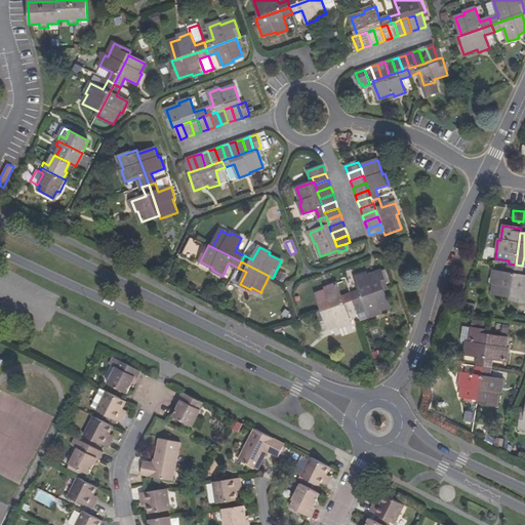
[(492,293),(511,296),(516,265),(509,264),(508,273),(493,271),(491,283),(493,283),(492,293)]
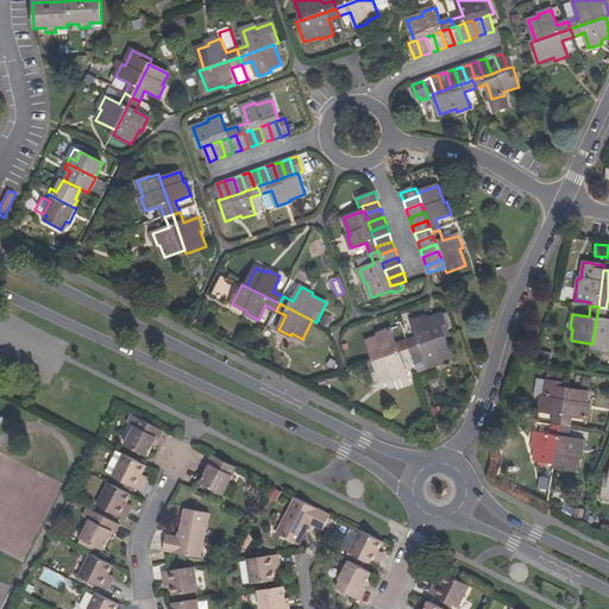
[(592,344),(591,349),(608,351),(608,319),(604,319),(606,308),(598,307),(592,344)]
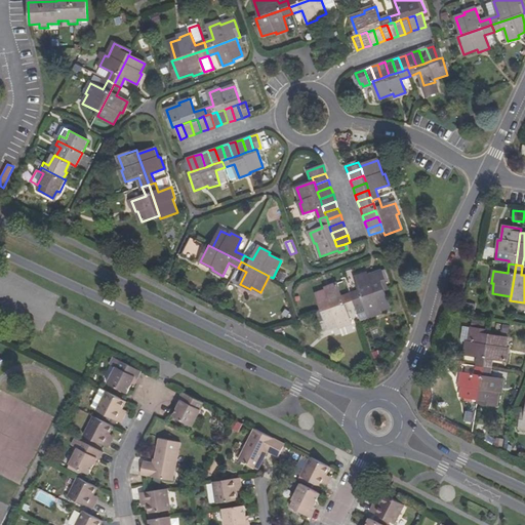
[(356,278),(360,290),(352,293),(354,299),(384,289),(388,288),(381,271),(368,275),(367,274),(356,278)]
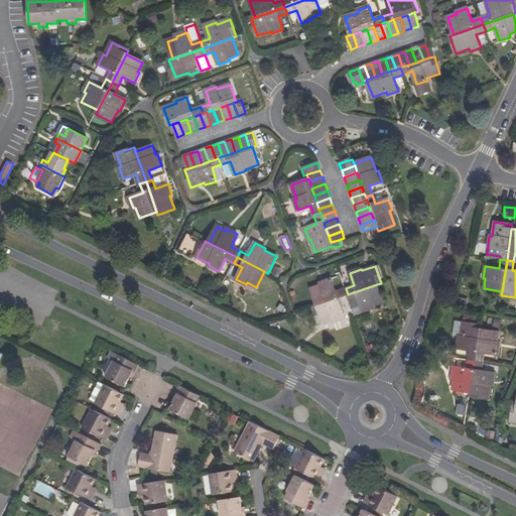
[(317,305),(348,294),(346,288),(336,292),(332,279),(320,283),(321,285),(311,288),(317,305)]
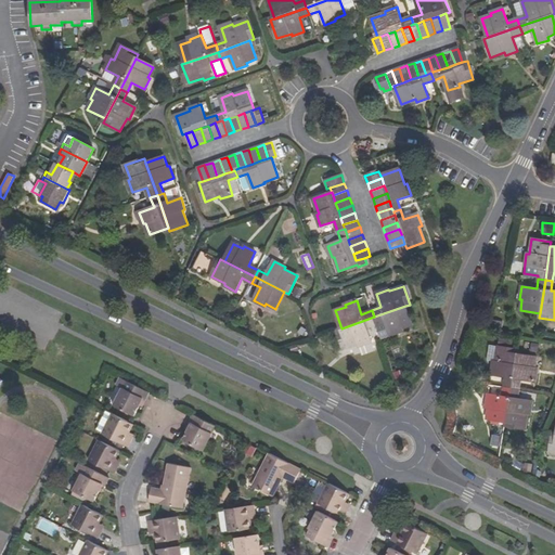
[(374,317),(376,324),(386,321),(390,335),(402,331),(402,328),(412,324),(405,306),(374,317)]
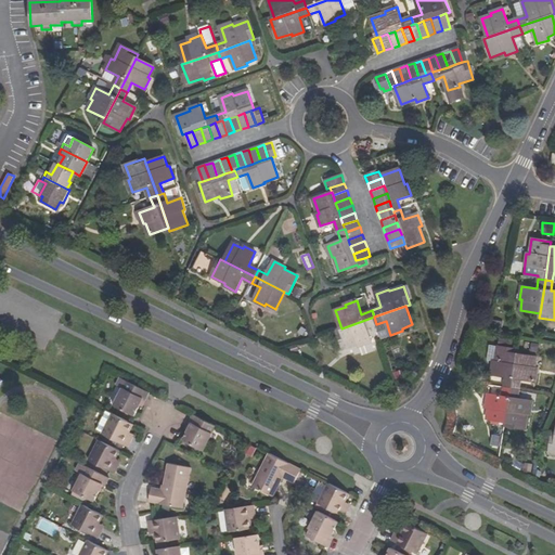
[(366,328),(376,324),(374,317),(341,328),(337,330),(344,349),(358,344),(360,346),(371,341),(366,328)]
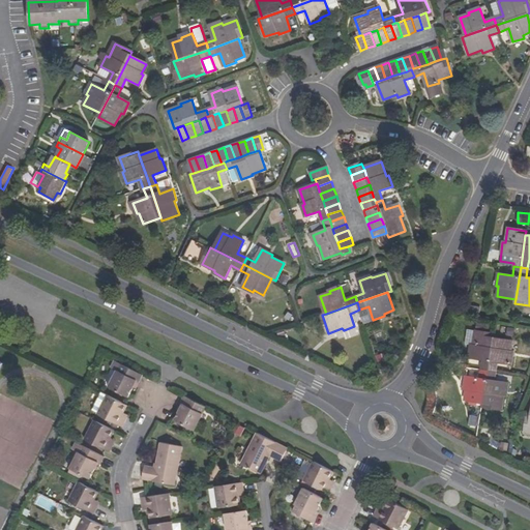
[(494,339),(494,333),(475,330),(473,346),(471,345),(469,357),(482,359),(481,369),(489,370),(494,339)]
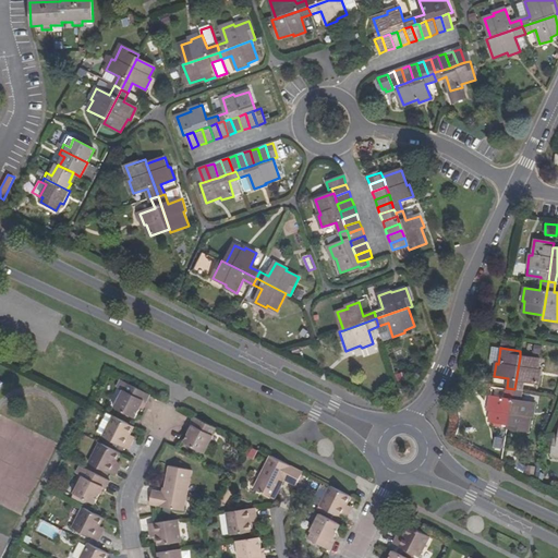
[(537,370),(540,360),(520,356),(514,389),(522,390),(523,380),(538,384),(541,371),(537,370)]
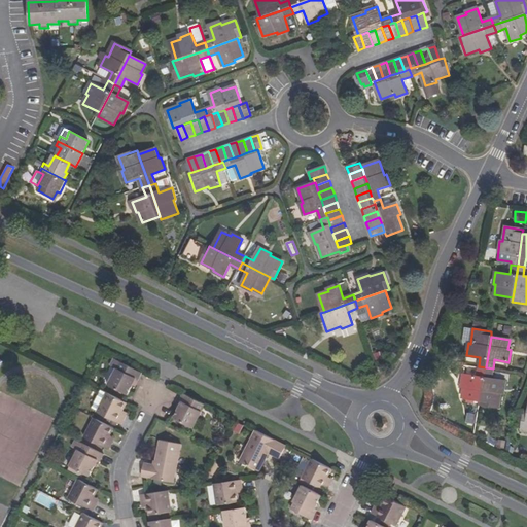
[(128,394),(132,386),(136,379),(138,380),(142,373),(113,358),(110,365),(115,369),(107,384),(128,394)]
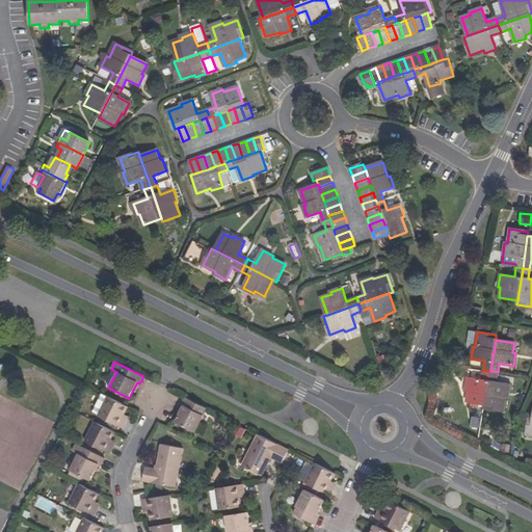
[(467,401),(485,404),(490,371),(483,370),(481,379),(468,377),(466,390),(469,391),(467,401)]
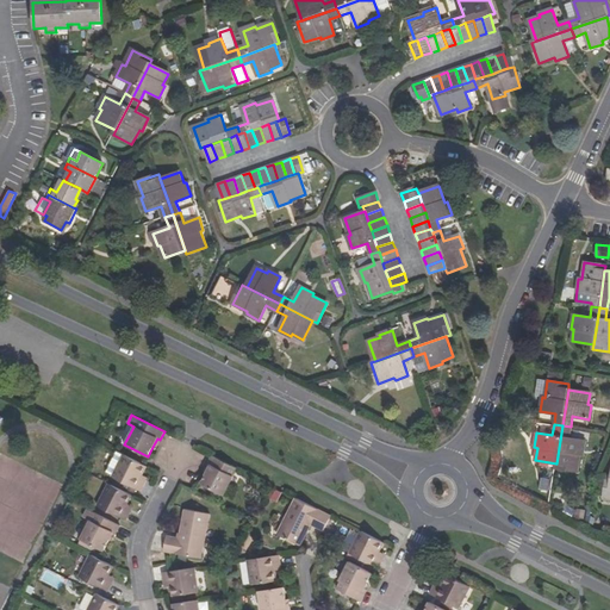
[(556,464),(555,468),(578,472),(580,455),(583,455),(585,441),(568,437),(571,427),(562,425),(556,464)]
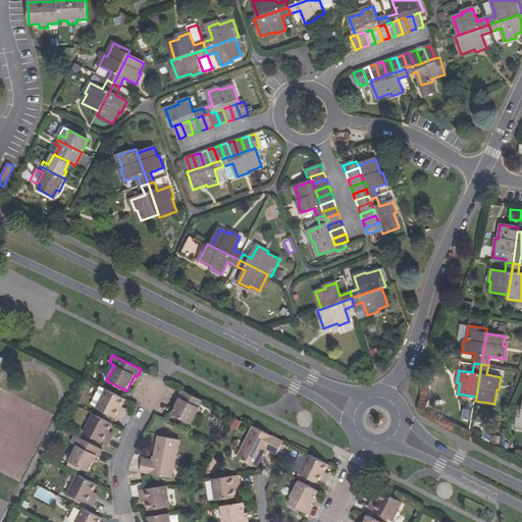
[(105,388),(99,385),(91,402),(97,405),(105,388)]
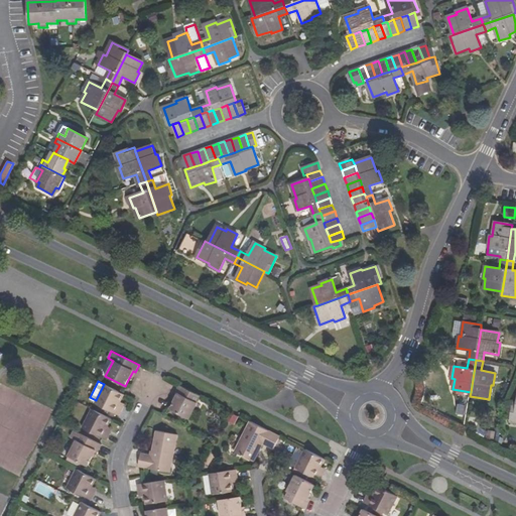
[(120,401),(124,394),(104,384),(96,400),(95,402),(119,415),(122,408),(118,406),(120,401)]
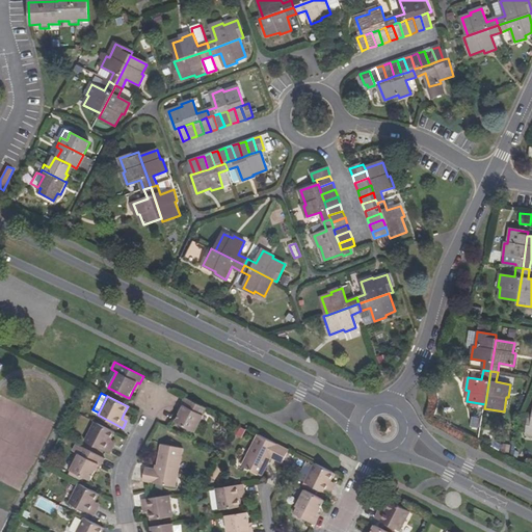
[(181,404),(183,406),(180,413),(175,422),(194,431),(203,416),(203,415),(206,408),(184,397),(181,404)]
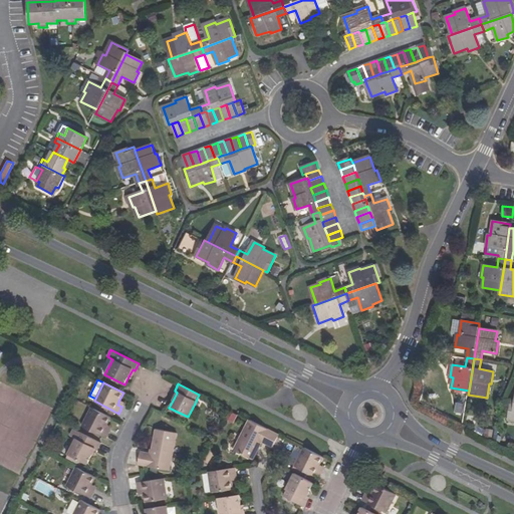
[(105,429),(107,424),(110,418),(96,411),(90,408),(81,426),(106,438),(109,432),(105,429)]
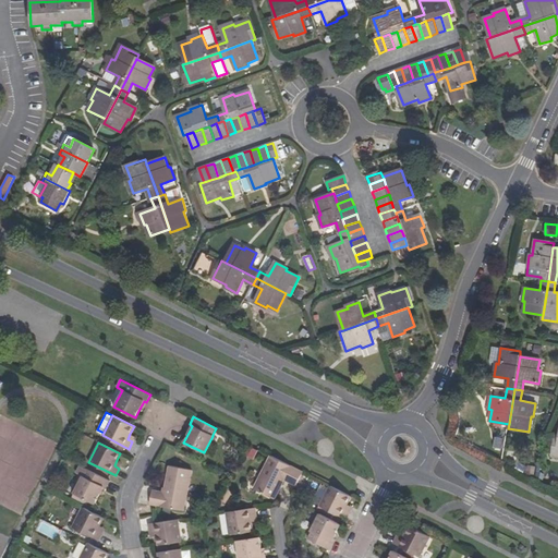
[(284,480),(295,486),(302,472),(269,456),(254,488),(275,499),(284,480)]
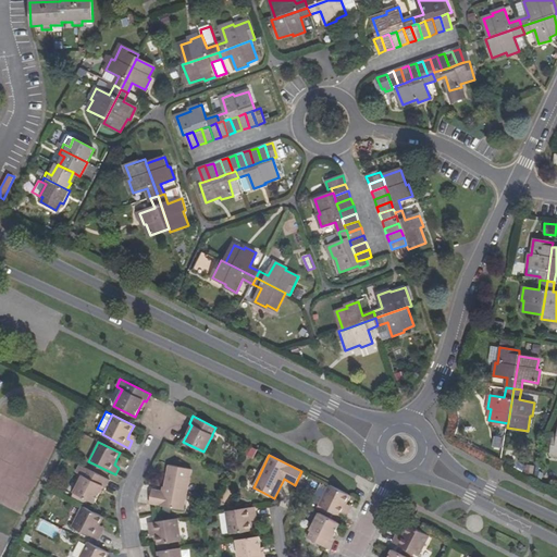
[(164,486),(163,491),(161,491),(152,489),(149,504),(183,510),(192,469),(169,465),(164,486)]
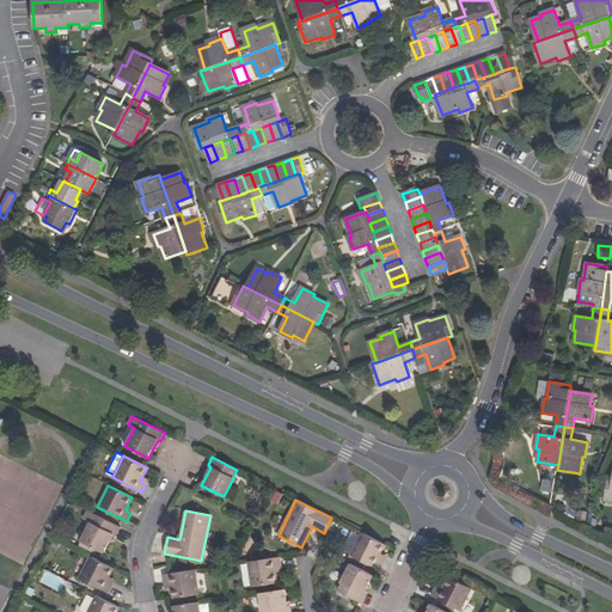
[(109,542),(114,534),(117,533),(120,527),(96,515),(93,519),(90,524),(89,525),(80,540),(104,554),(109,542)]
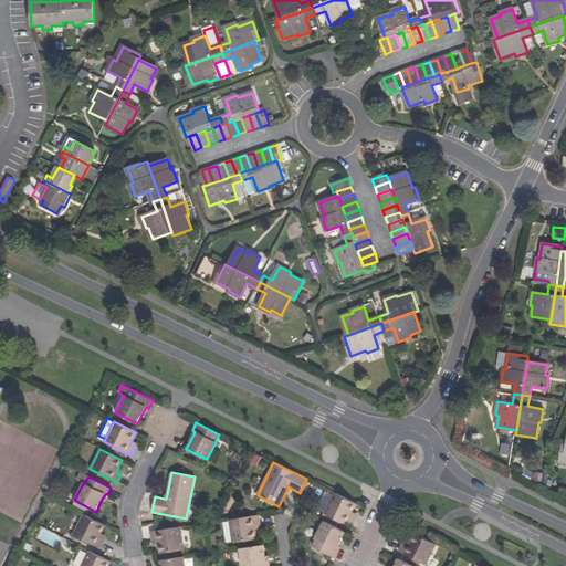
[(349,516),(353,512),(356,504),(334,493),(324,513),(350,526),(355,520),(349,516)]
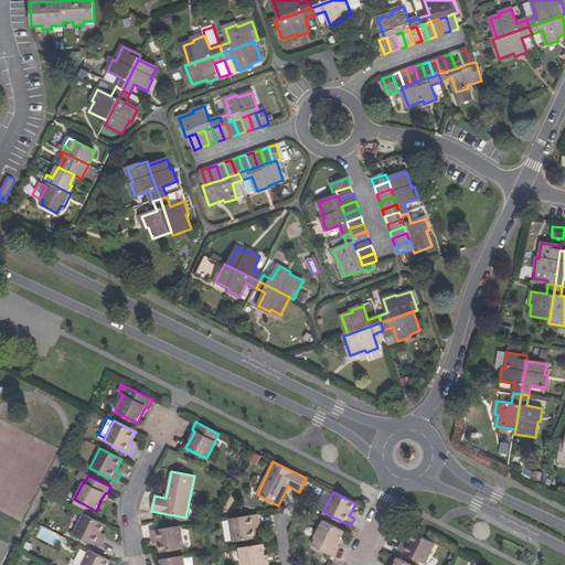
[(98,537),(100,532),(105,524),(83,513),(73,533),(99,547),(104,541),(98,537)]
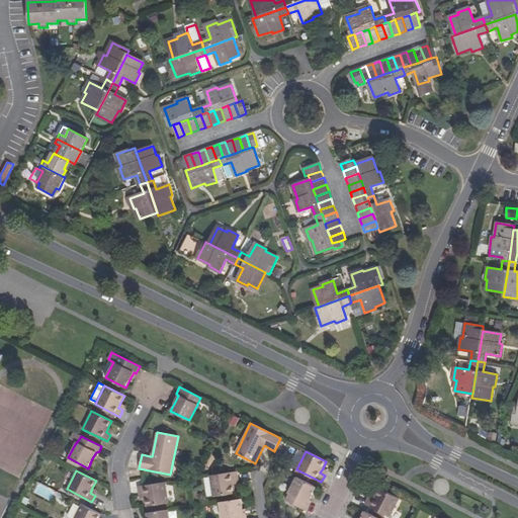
[(233,479),(238,478),(237,471),(209,476),(212,496),(235,493),(234,485),(233,479)]
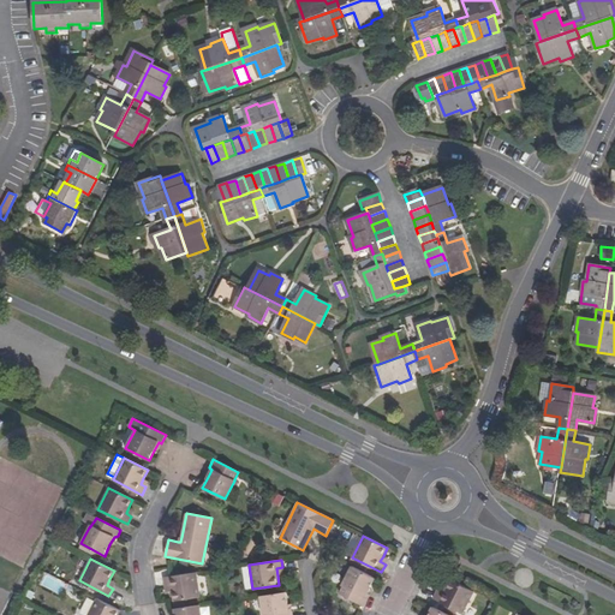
[(365,597),(369,589),(375,578),(352,567),(342,585),(342,586),(339,593),(364,607),(368,598),(365,597)]
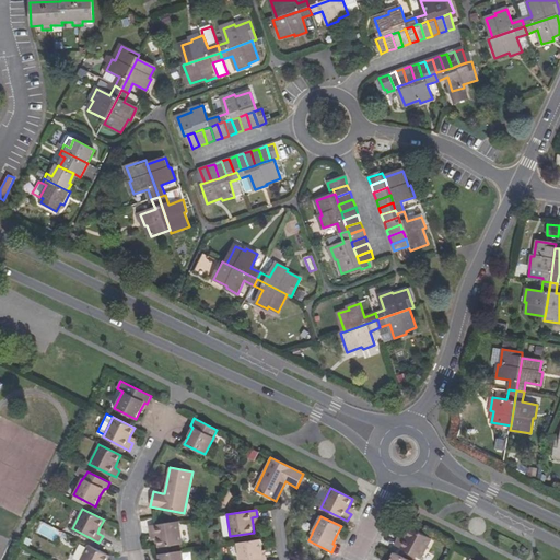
[(155,532),(156,538),(158,547),(182,544),(178,521),(155,524),(149,525),(150,533),(155,532)]
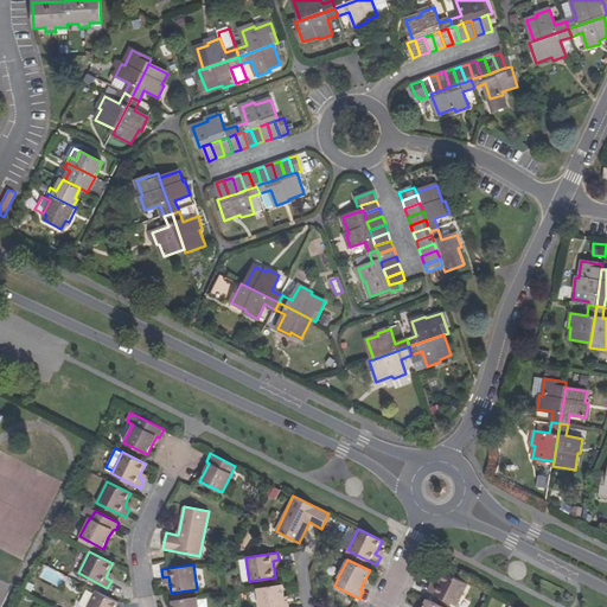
[(467,583),(443,570),(439,580),(436,586),(430,582),(427,590),(457,606),(467,583)]
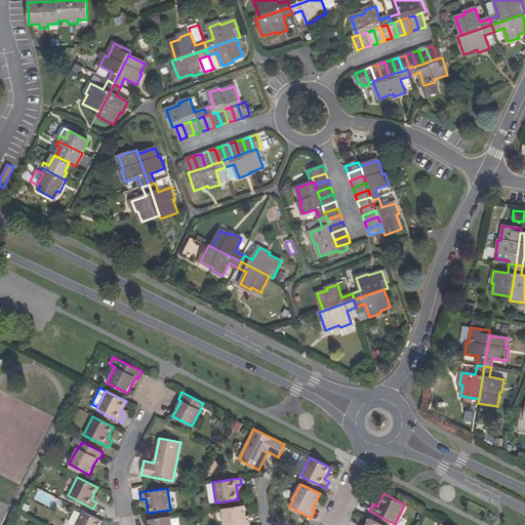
[(246,523),(245,516),(244,506),(221,509),(224,524),(249,524),(250,523),(246,523)]
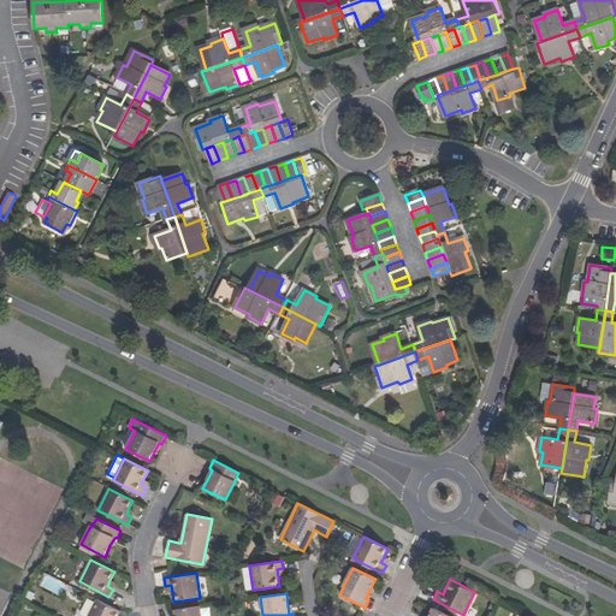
[(117,615),(120,611),(96,599),(87,615),(117,615)]
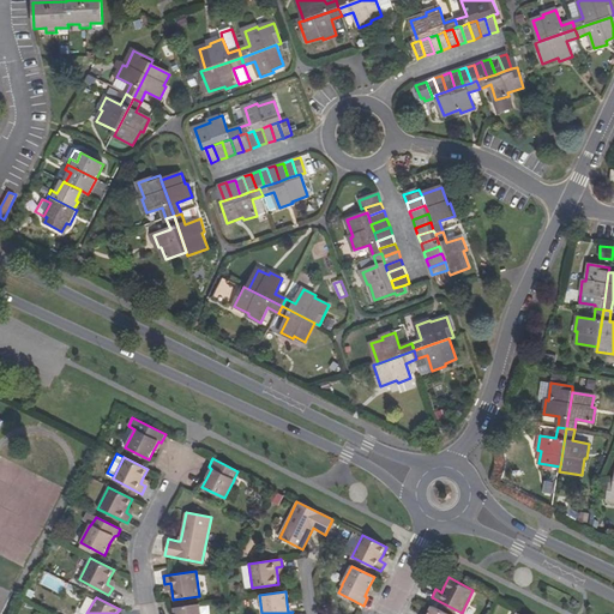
[(202,613),(200,603),(174,608),(174,613),(202,613)]
